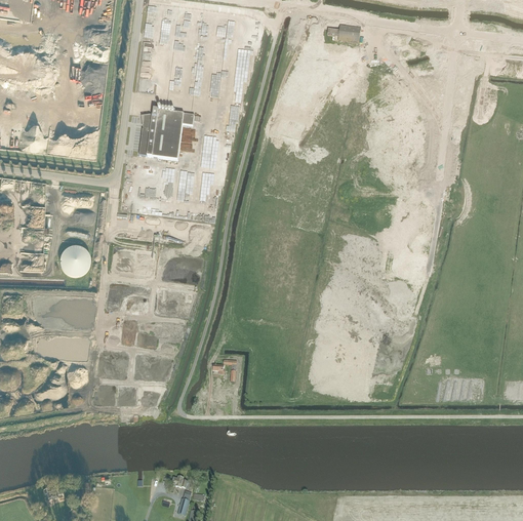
[(338,22),(338,27),(327,26),(326,32),(337,33),(336,38),(358,40),(360,24),(338,22)]
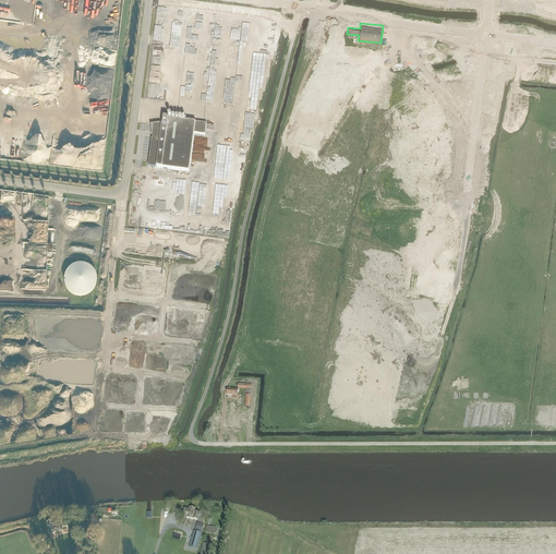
[(160,120),(158,120),(148,121),(149,133),(149,135),(146,163),(188,168),(192,130),(203,131),(204,120),(166,116),(167,111),(162,110),(161,115),(160,115),(160,120)]
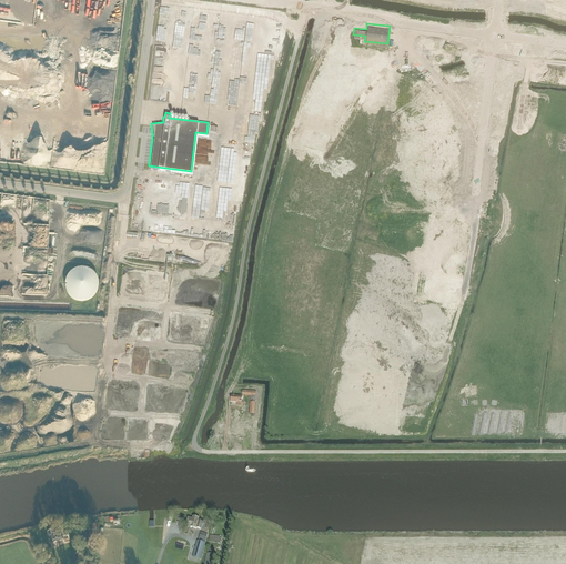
[(80,296),(93,293),(98,282),(98,281),(93,267),(83,263),(80,263),(69,267),(64,278),(64,280),(68,292),(79,296),(80,296)]
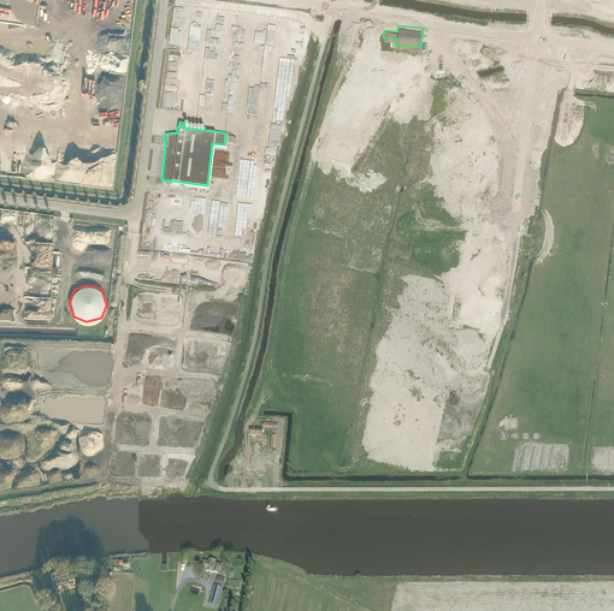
[(201,557),(200,564),(201,564),(201,565),(210,568),(210,567),(216,569),(218,561),(212,558),(213,557),(207,555),(206,558),(201,557)]
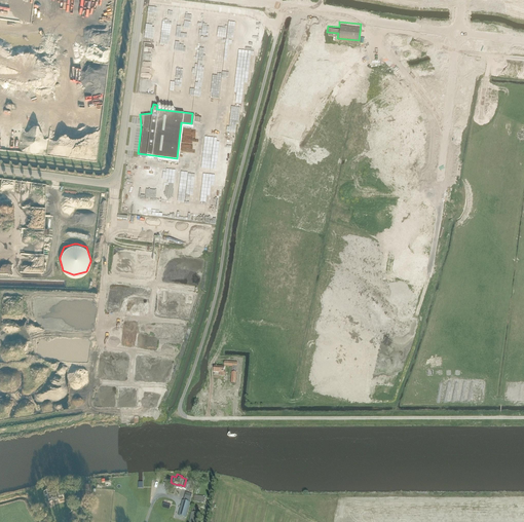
[(85,500),(87,488),(87,482),(81,481),(79,500),(85,500)]
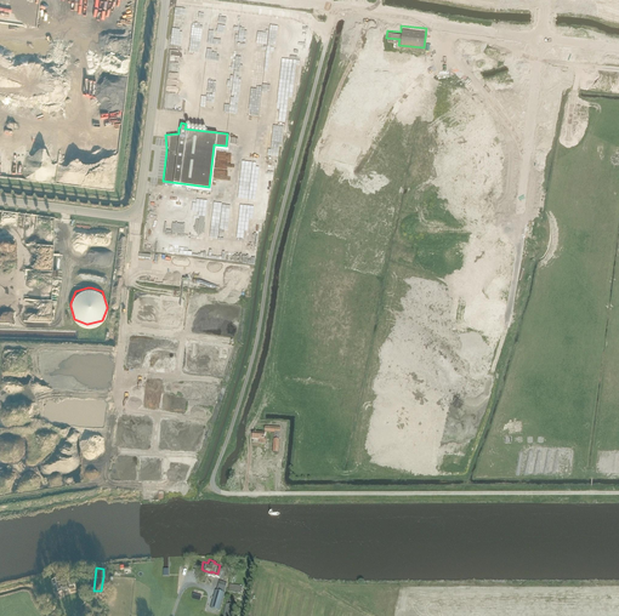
[(67,586),(64,575),(56,577),(55,575),(50,576),(52,589),(67,586)]
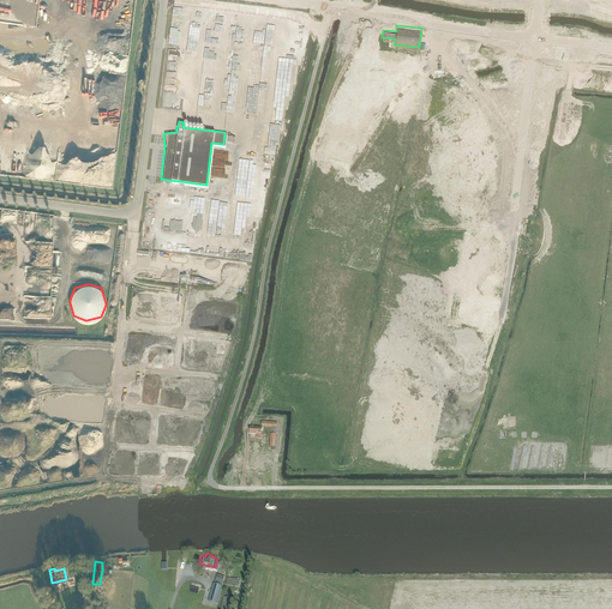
[(219,582),(211,579),(207,597),(214,600),(219,582)]
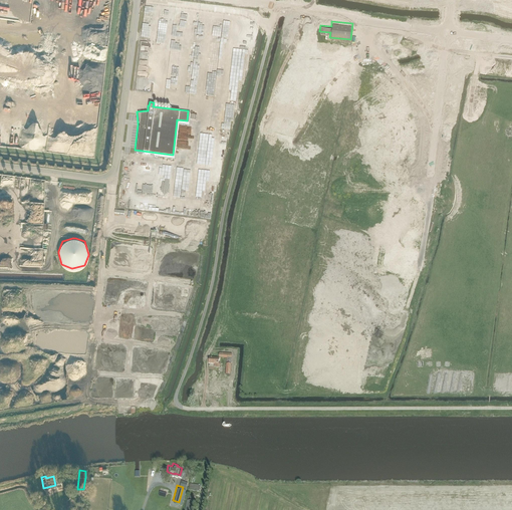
[(187,509),(188,509),(192,495),(186,494),(182,509),(187,509)]
